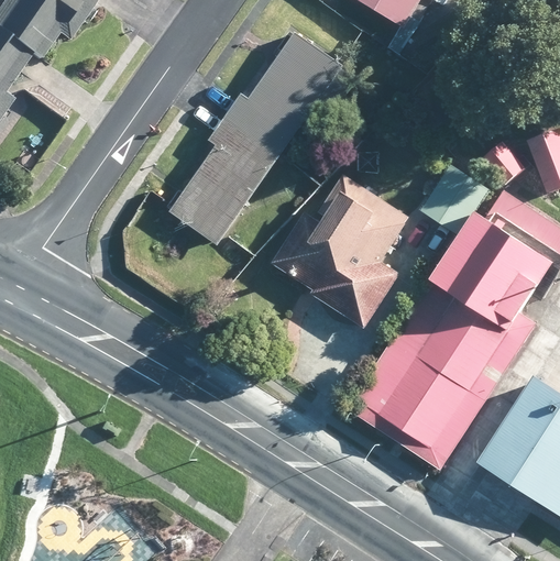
[(0,0),(0,29),(30,51),(39,56),(55,33),(65,40),(94,0),(0,0)]
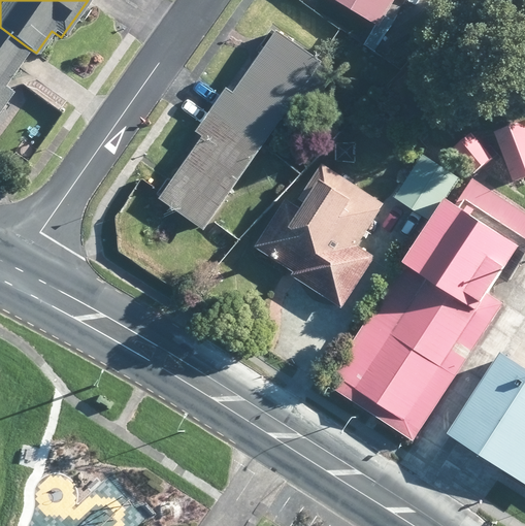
[(334,0),(374,24),(379,25),(393,0),(406,0),(414,4),(416,0),(334,0)]
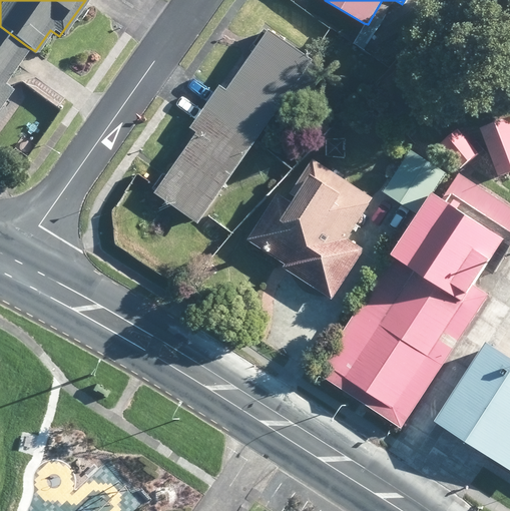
[(27,46),(0,26),(0,102),(9,89),(1,84),(2,81),(8,73),(17,62),(27,46)]
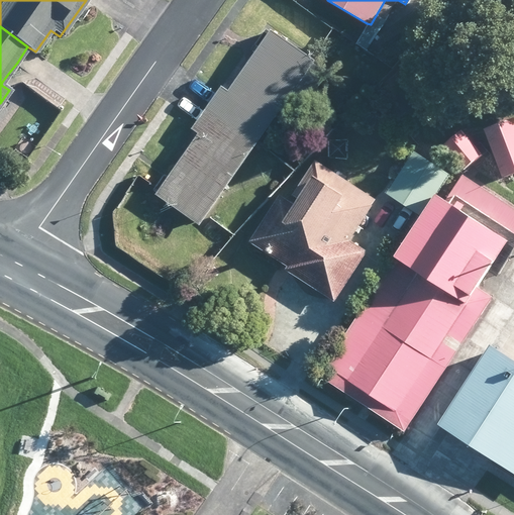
[(314,60),(309,57),(271,29),(227,90),(220,86),(206,105),(257,141),(314,60)]
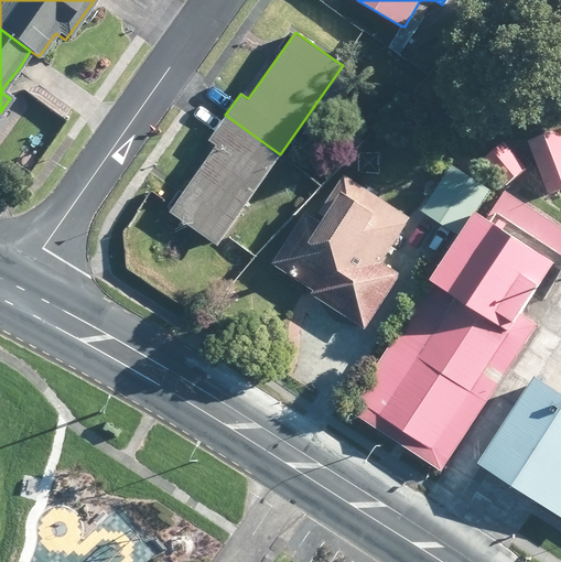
[(243,208),(280,154),(225,115),(214,132),(208,139),(216,144),(207,155),(198,169),(195,173),(185,188),(180,196),(169,211),(216,246),(237,215),(243,208)]
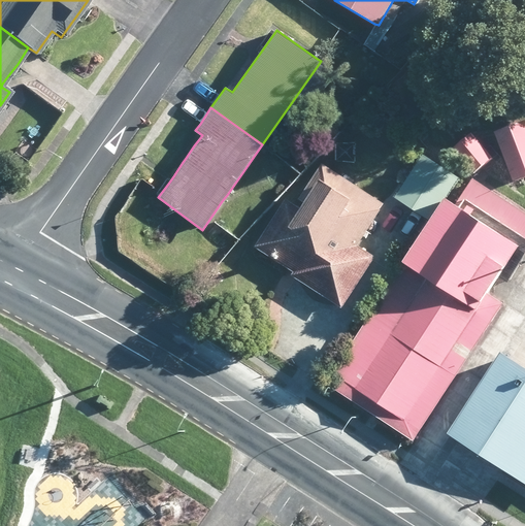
[(513,182),(524,175),(524,121),(494,133),(503,155),(513,182)]
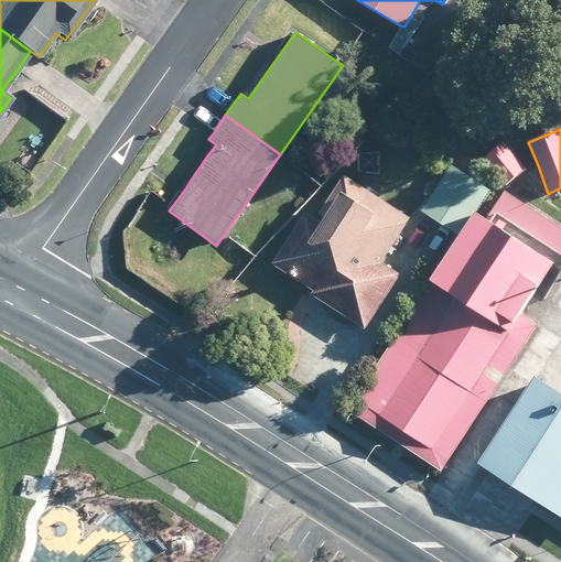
[(525,168),(517,159),(503,142),(482,159),(504,184),(511,179),(525,168)]
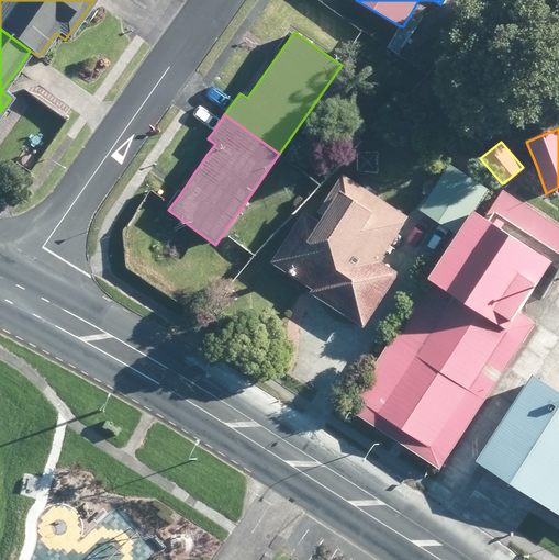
[(472,211),(487,189),(447,164),(417,209),(459,235),(345,407),(438,468),(534,323),(516,312),(550,261),(489,221),(494,212),(558,254),(558,227),(502,191),(484,217),(472,211)]
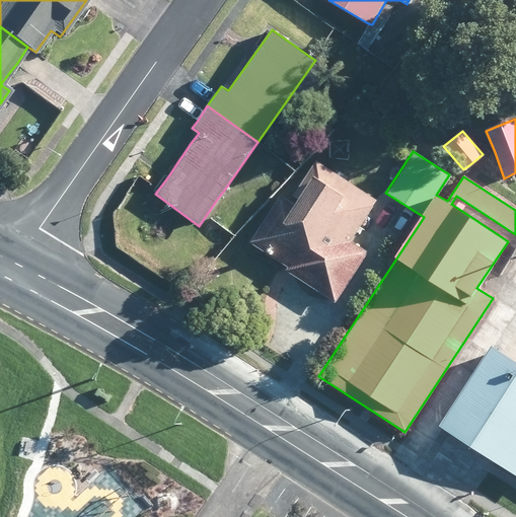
[(375,201),(369,197),(342,178),(345,175),(335,168),(332,172),(315,161),(293,195),(300,200),(296,207),(280,196),(249,241),(279,261),(287,267),(285,270),(297,278),(314,289),(334,302),(367,251),(349,239),(375,201)]
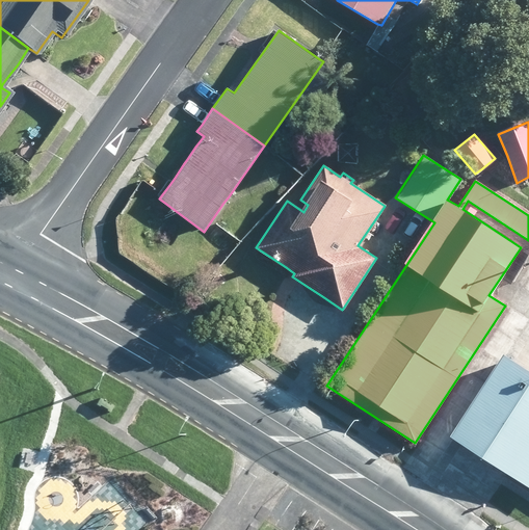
[(220,228),(234,238),(244,223),(232,214),(220,228)]
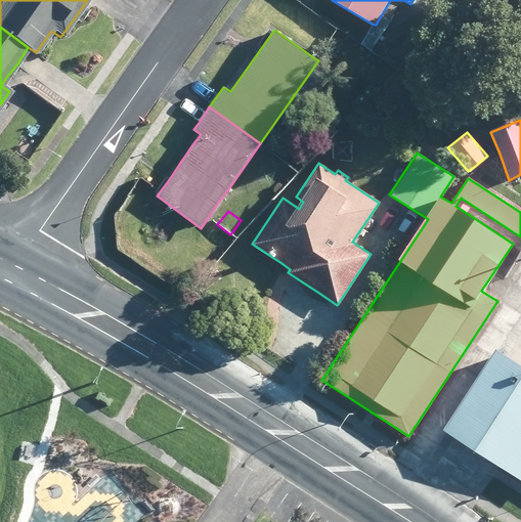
[(520,364),(496,349),(444,431),(520,479),(520,364)]
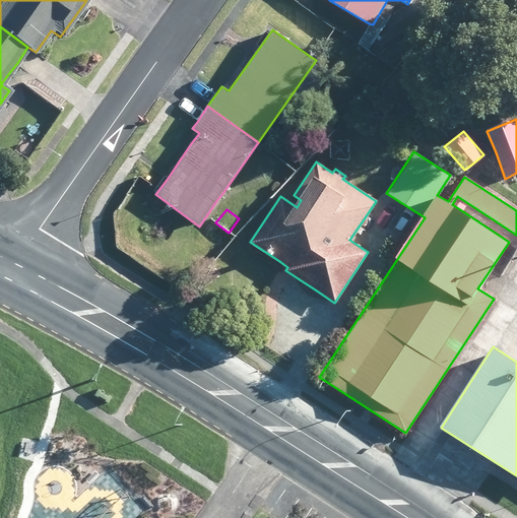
All buildings are outlined.
